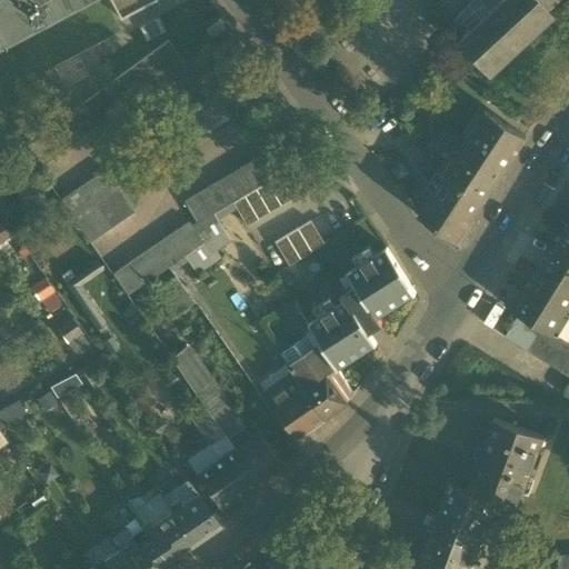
[(0,0),(0,39),(75,0),(110,0),(120,18),(151,0),(0,0)]
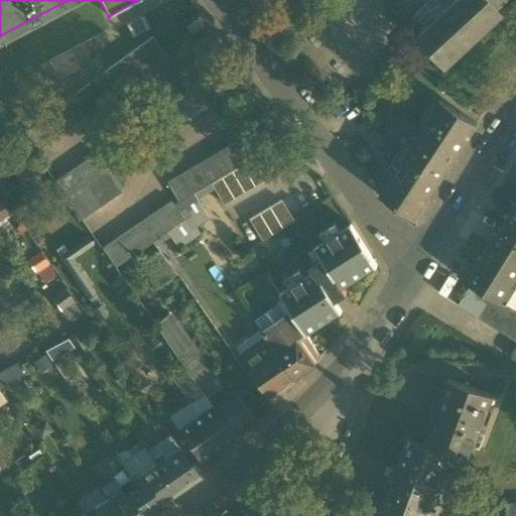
[(454,0),(416,34),(446,66),(506,11),(499,4),(503,0),(454,0)]
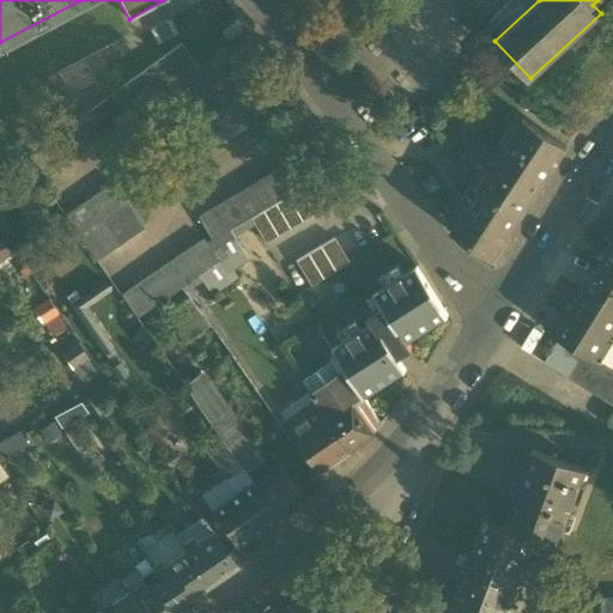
[(181,44),(170,52),(187,74),(198,67),(181,44)]
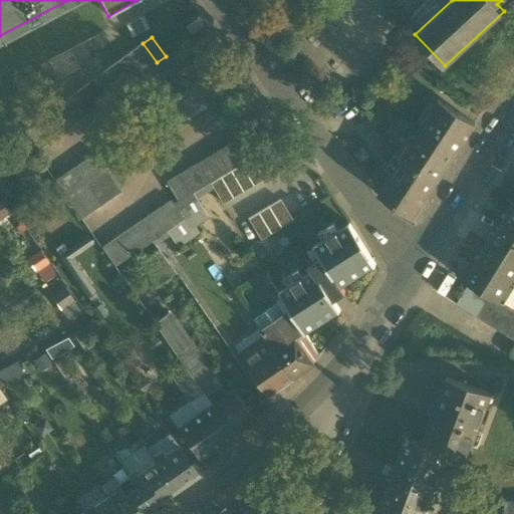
[(149,68),(157,62),(143,43),(135,49),(149,68)]
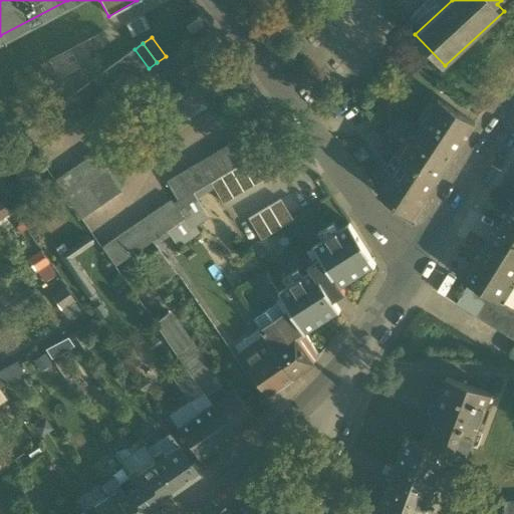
[(141,74),(149,68),(135,49),(126,55),(141,74)]
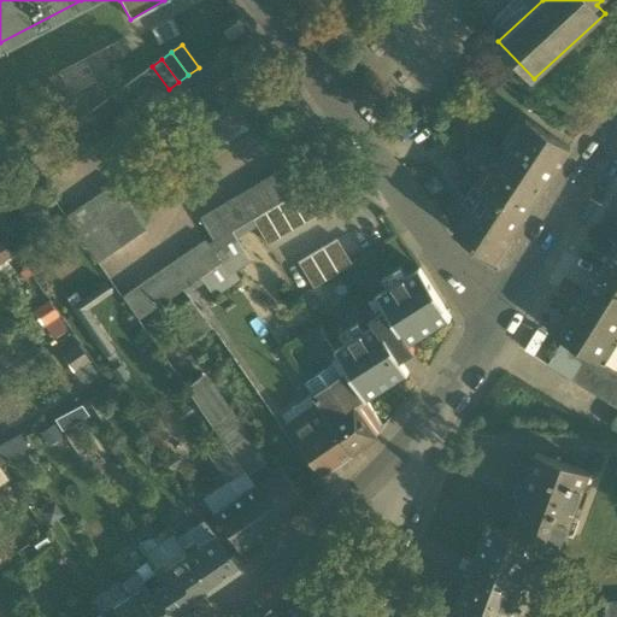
[(159,97),(169,89),(152,66),(141,74),(159,97)]
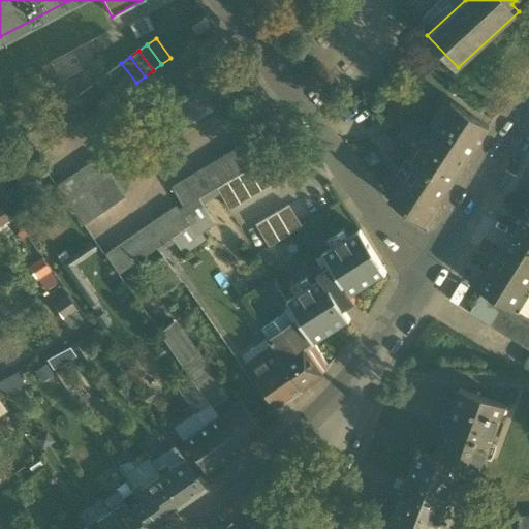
[(127,89),(136,83),(121,63),(113,69),(127,89)]
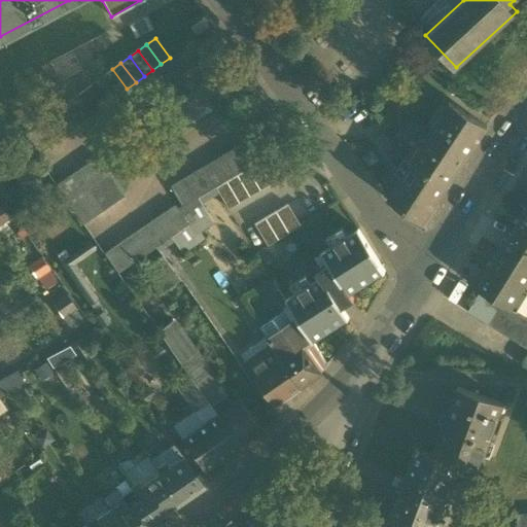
[(118,95),(127,89),(112,69),(104,76),(118,95)]
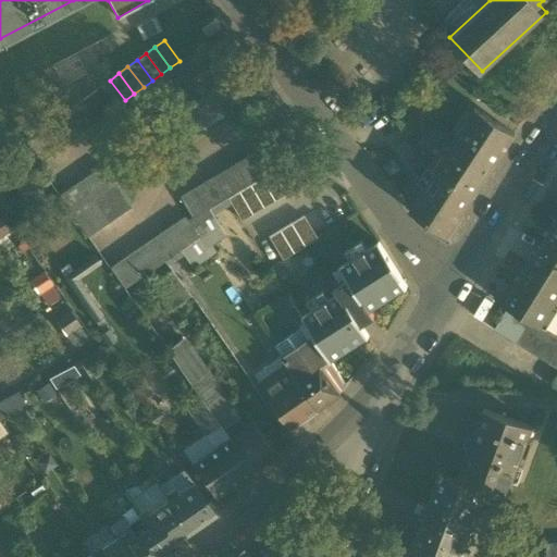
[(115,108),(125,100),(110,81),(100,87),(115,107),(115,108)]
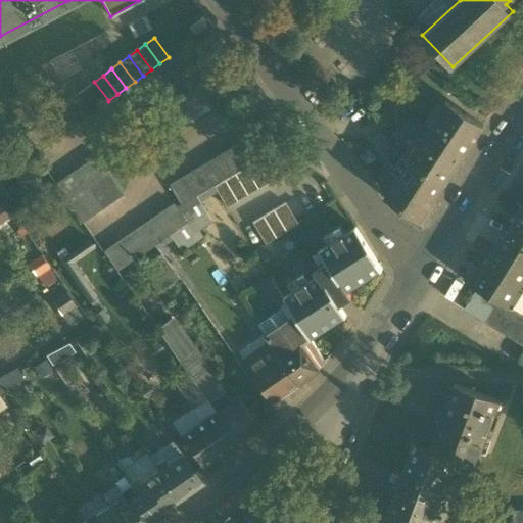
[(208,79),(189,93),(203,112),(223,98),(208,79)]
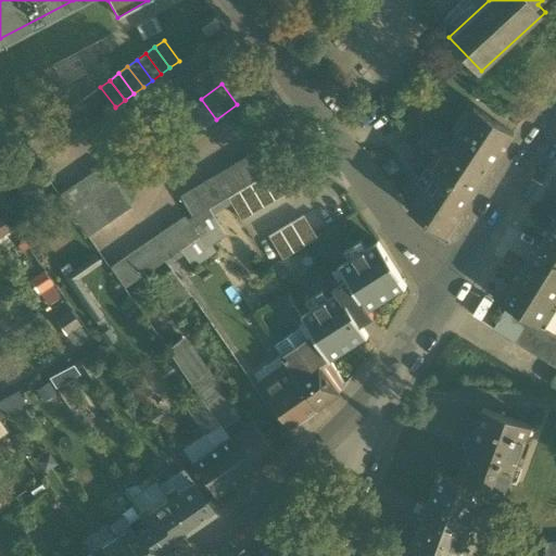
[(104,115),(115,106),(100,87),(89,96),(104,115)]
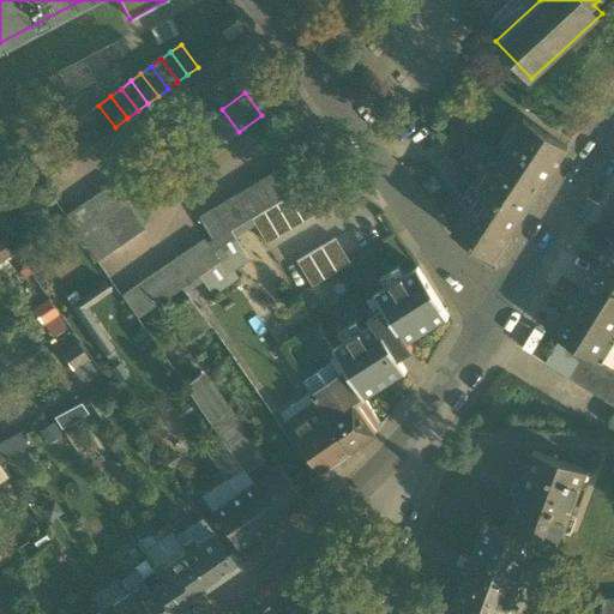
[(104,136),(115,127),(98,106),(86,114),(104,136)]
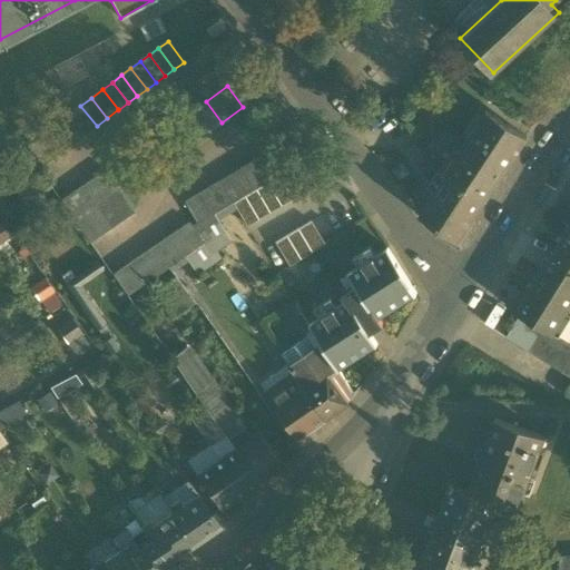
[(206,101),(185,117),(200,138),(222,123),(206,101)]
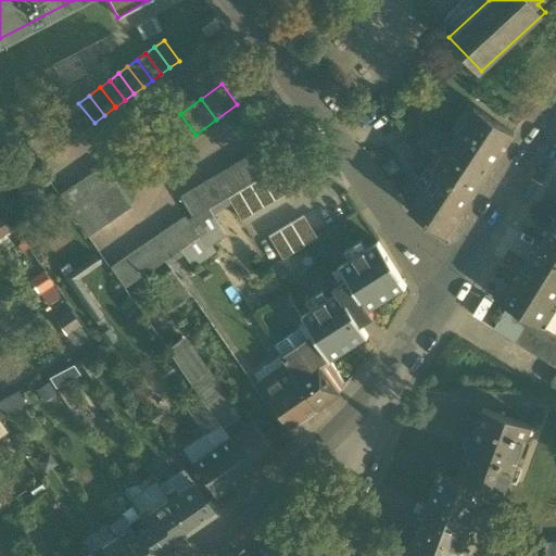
[(84,130),(95,123),(78,103),(68,111),(84,130)]
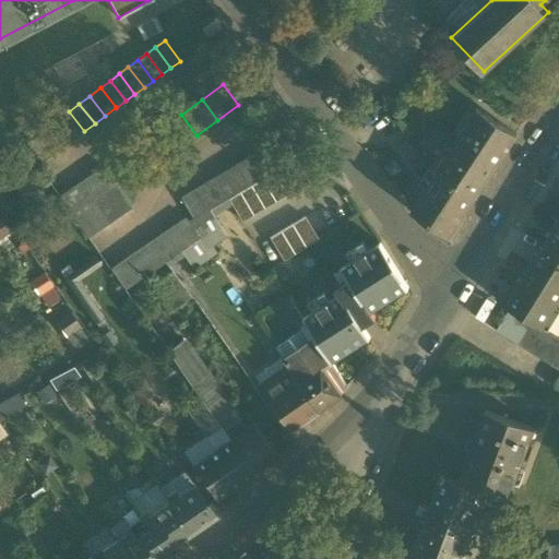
[(441,150),(429,167),(475,198),(516,135),(475,108),(447,153),(441,150)]
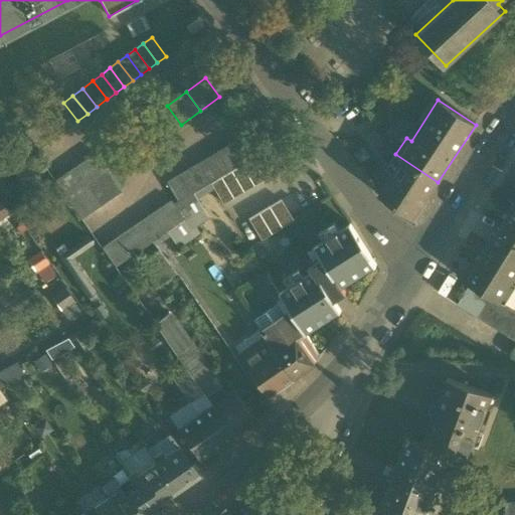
[(67,128),(77,121),(63,103),(53,110),(67,128)]
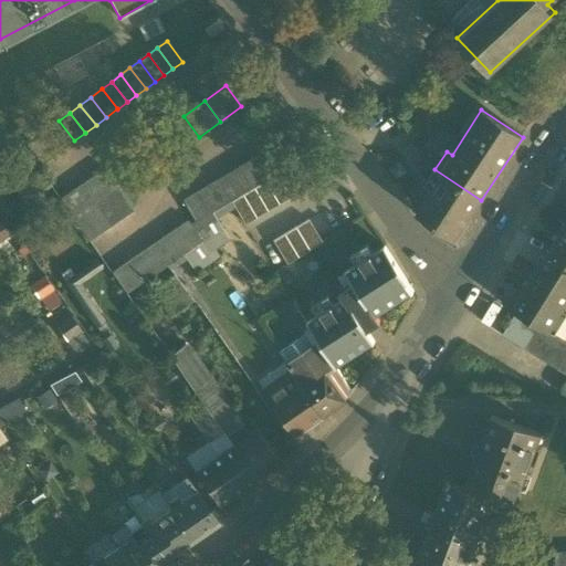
[(184,116),(161,132),(177,153),(177,154),(199,137),(184,116)]
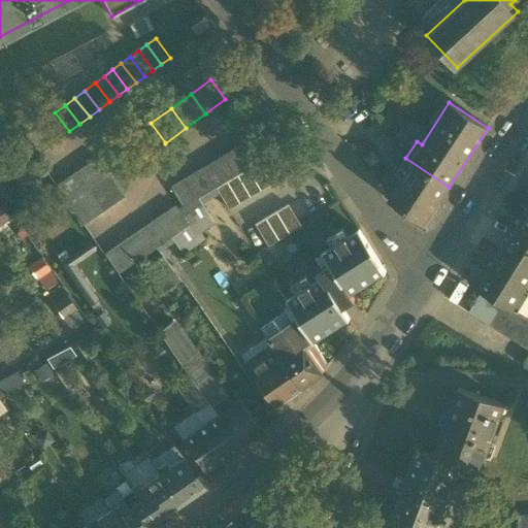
[(60,138),(69,131),(55,112),(45,120),(60,138)]
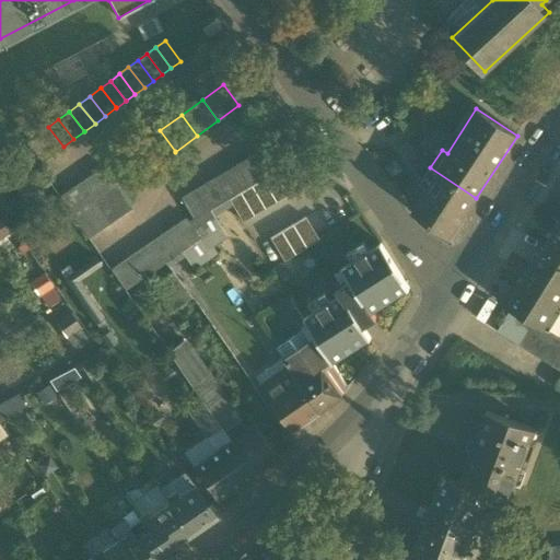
[(53,155),(63,147),(48,127),(37,135),(53,155)]
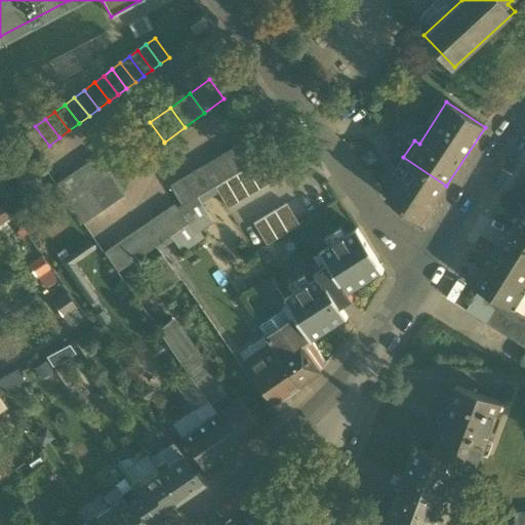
[(150,122),(139,130),(153,150),(164,142),(150,122)]
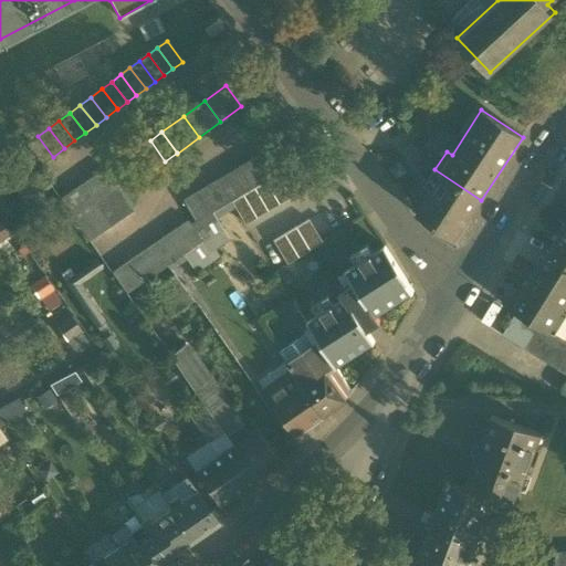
[(42,165),(53,157),(38,136),(27,145),(42,165)]
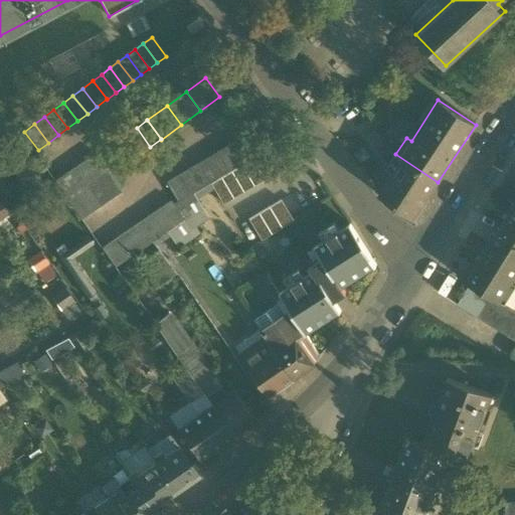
[(140,154),(150,147),(137,128),(127,135),(140,154)]
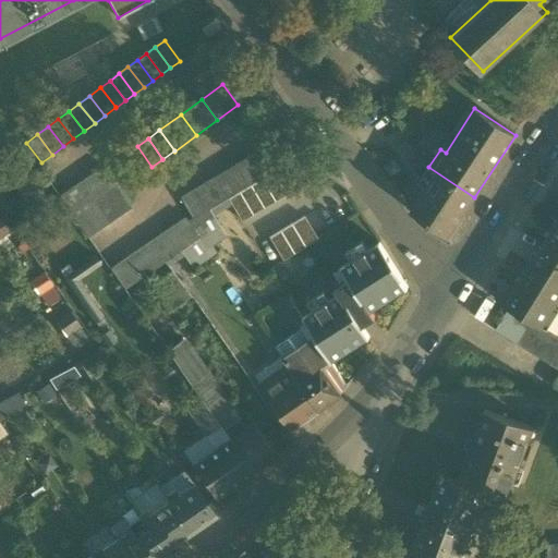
[(270,144),(258,150),(271,172),(282,166),(270,144)]
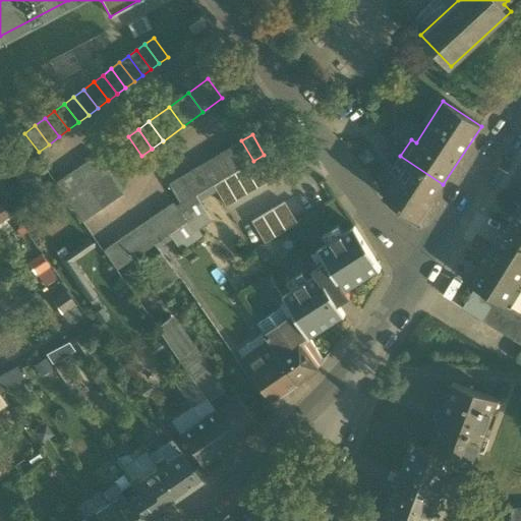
[(241,140),(231,147),(243,167),(253,161),(241,140)]
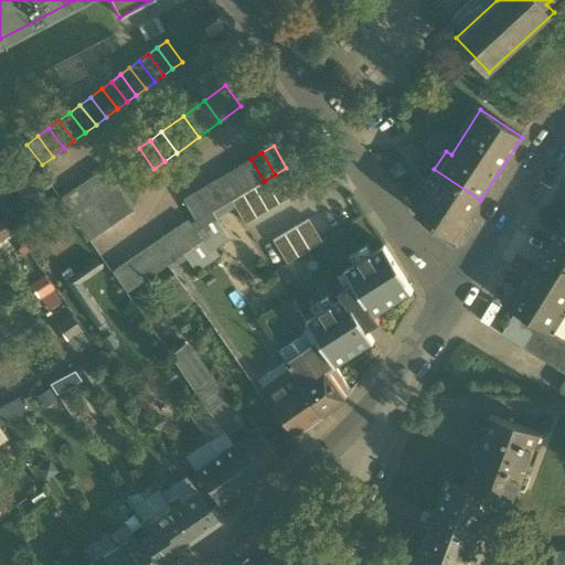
[(251,159),(240,167),(253,188),(264,181),(251,159)]
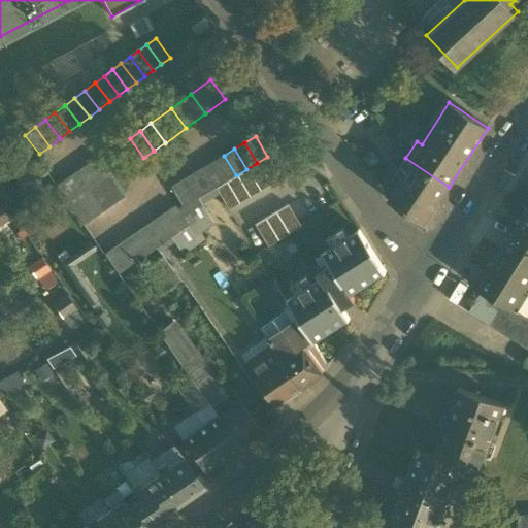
[(281,178),(291,172),(278,151),(268,157),(281,178)]
